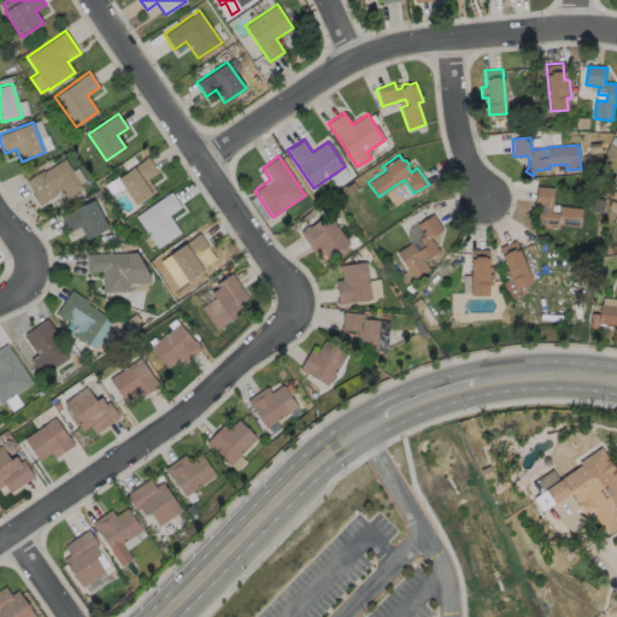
[(156,191),(135,205),(117,178),(147,157),(158,171),(147,178),(156,191)]
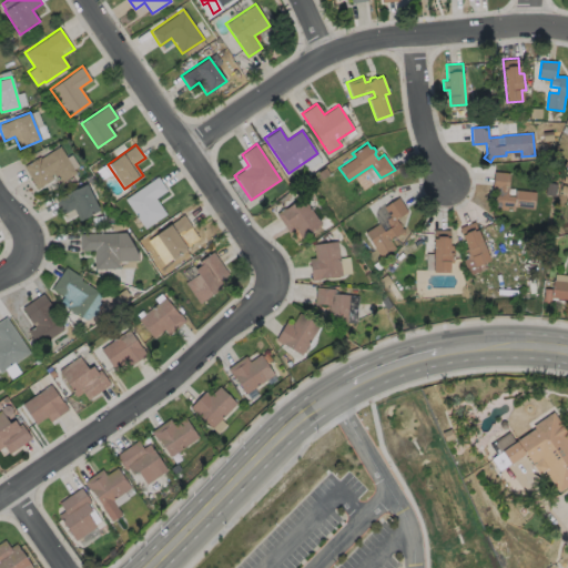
[(59,146),(75,173),(59,183),(53,173),(50,175),(52,179),(37,189),(22,166),(39,156),(40,158),(59,146)]
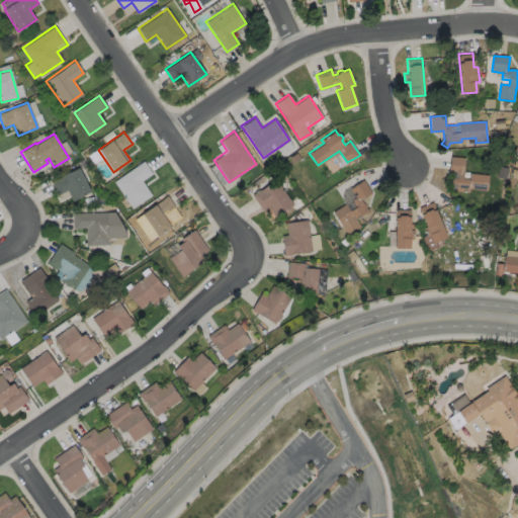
[(462,178),(468,178),(468,173),(488,174),(487,190),(468,188),(468,192),(451,190),(453,170),(448,170),(450,156),(464,158),(462,178)]
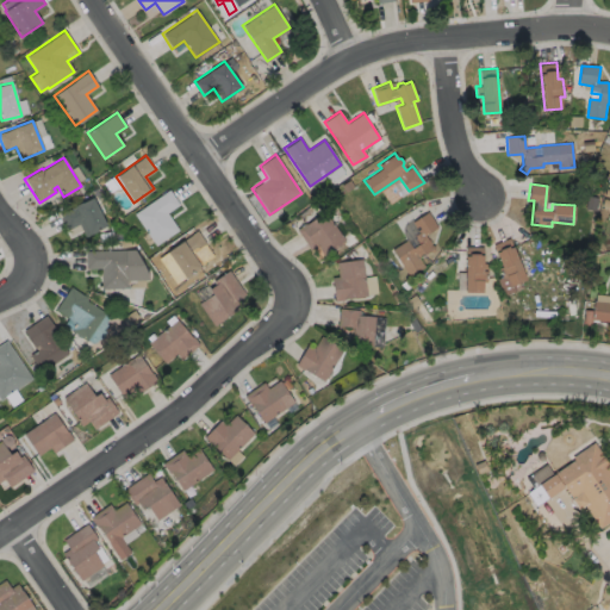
[(178,229),(155,246),(134,213),(169,190),(179,204),(167,212),(178,229)]
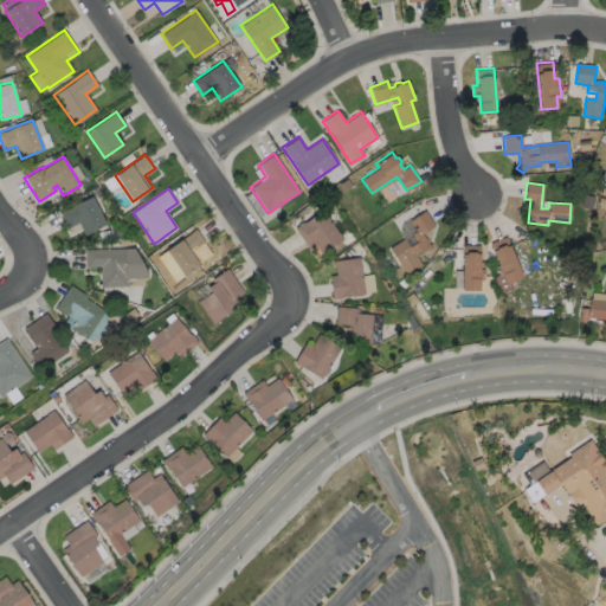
[(91,195),(107,225),(89,233),(88,232),(84,234),(78,223),(68,227),(59,212),(91,195)]
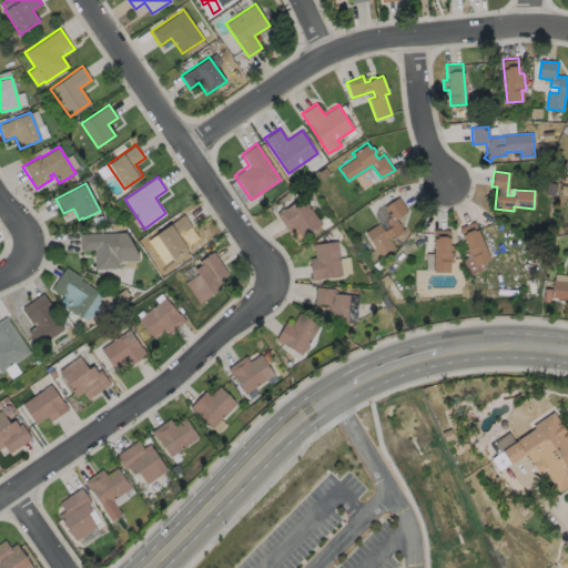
[(302,196),(322,224),(302,239),(294,227),(288,231),(275,213),(284,206),(285,208),(302,196)]
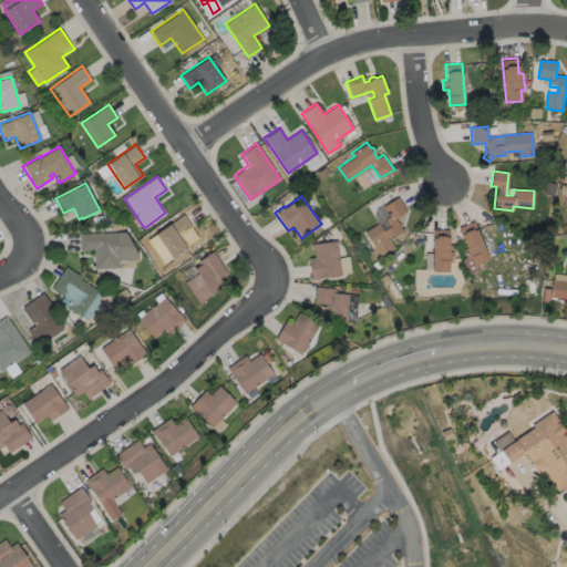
[(395,218),(398,222),(399,222),(401,225),(400,227),(404,228),(403,235),(399,234),(389,239),(394,247),(380,257),(363,232),(378,223),(382,230),(388,226),(383,219),(389,216),(382,206),(398,196),(406,210),(395,218)]
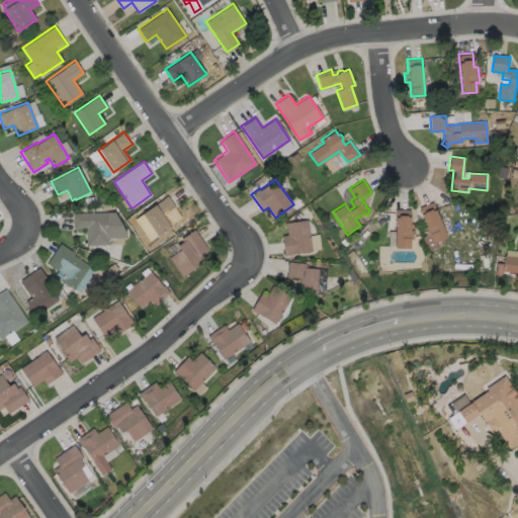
[(174,225),(158,236),(142,213),(167,194),(183,217),(173,224),(174,225)]
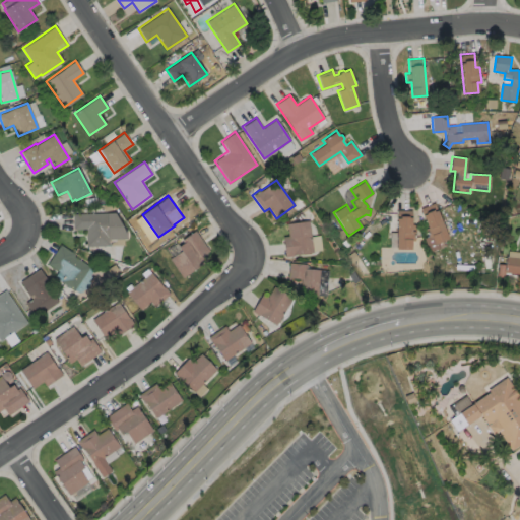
[(440,248),(430,252),(424,238),(428,237),(423,223),(426,221),(419,208),(434,202),(449,239),(438,243),(440,248)]
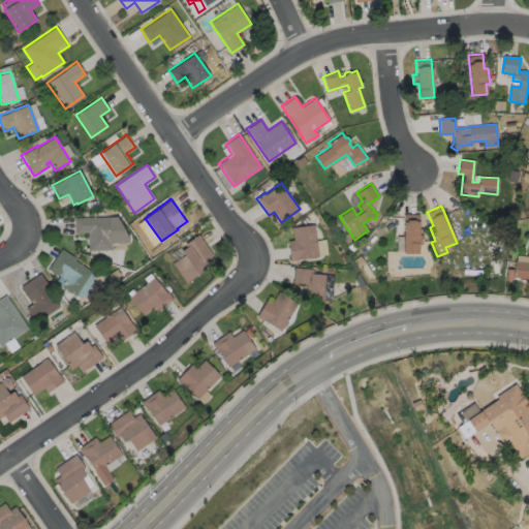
[(423,228),(423,244),(418,244),(418,253),(403,253),(404,214),(419,214),(418,228),(423,228)]
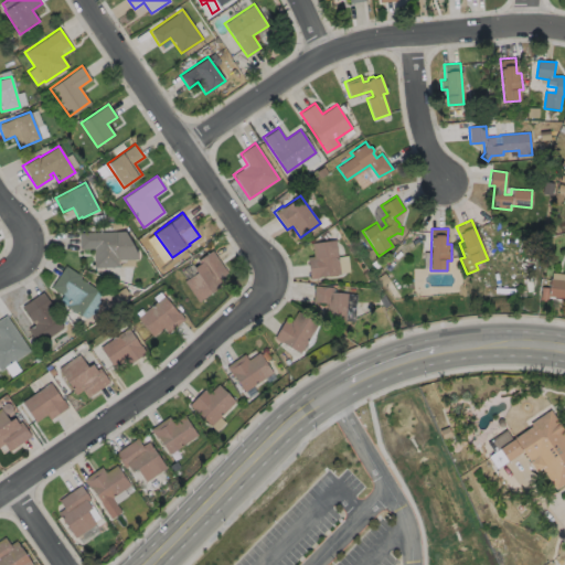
[(124,231),(137,255),(137,258),(118,259),(118,266),(94,267),(93,248),(80,248),(78,233),(116,232),(124,231)]
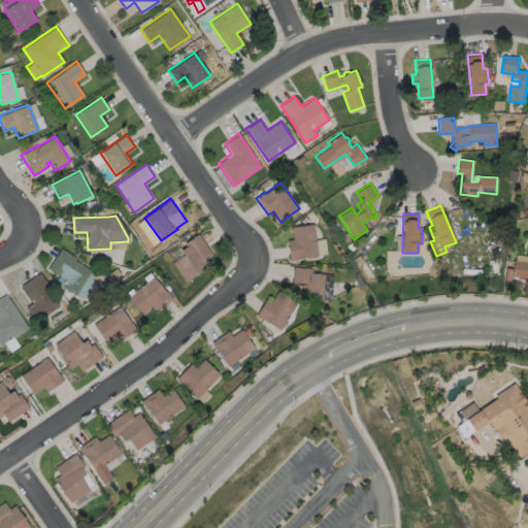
[(298,259),(290,260),(287,239),(292,239),(291,227),(312,224),(315,239),(324,238),(326,253),(318,255),(318,256),(298,258),(298,259)]
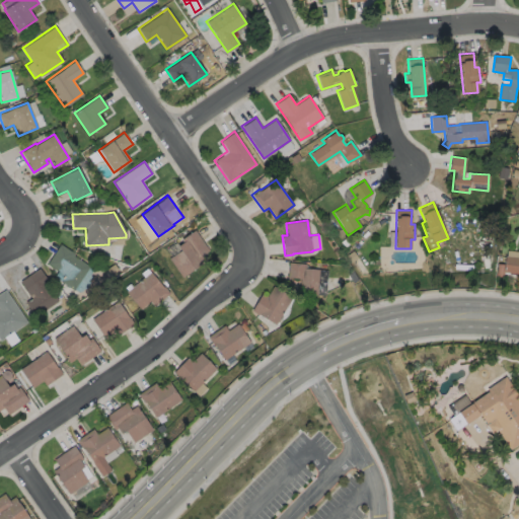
[(206,261),(181,277),(168,258),(180,249),(177,245),(182,242),(180,239),(195,229),(209,249),(202,254),(206,261)]
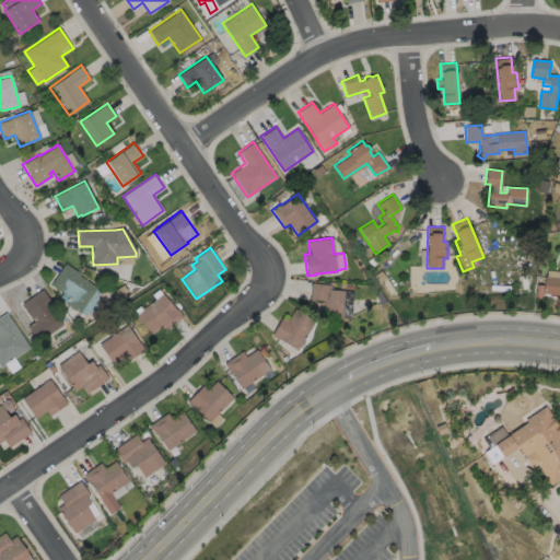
[(96,288),(79,313),(58,299),(62,292),(50,284),(65,263),(80,273),(79,275),(96,288)]
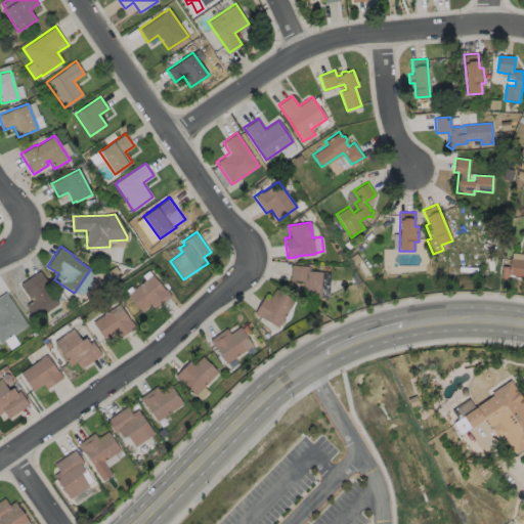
[(523,261),(523,277),(510,276),(511,260),(523,261)]
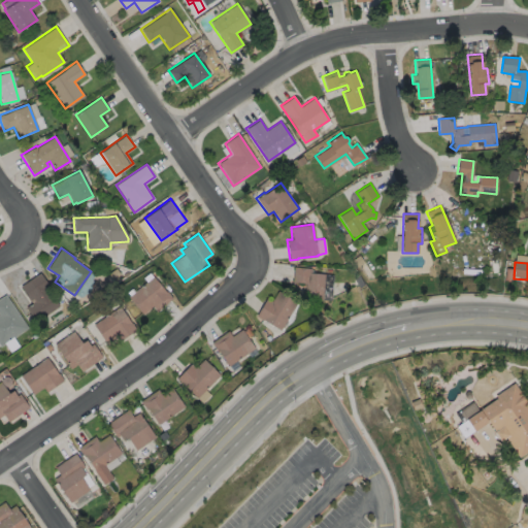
[(333,274),(331,301),(304,298),(306,283),(292,282),(293,266),(310,268),(310,272),(333,274)]
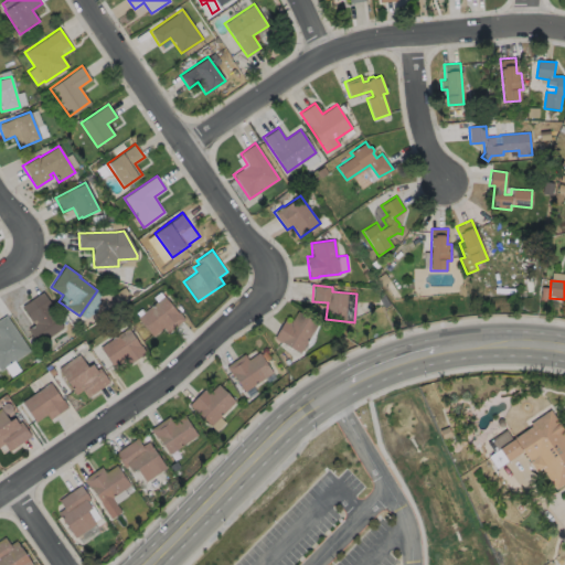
[(63,327),(36,343),(27,328),(33,323),(21,306),(42,291),(52,307),(50,308),(63,327)]
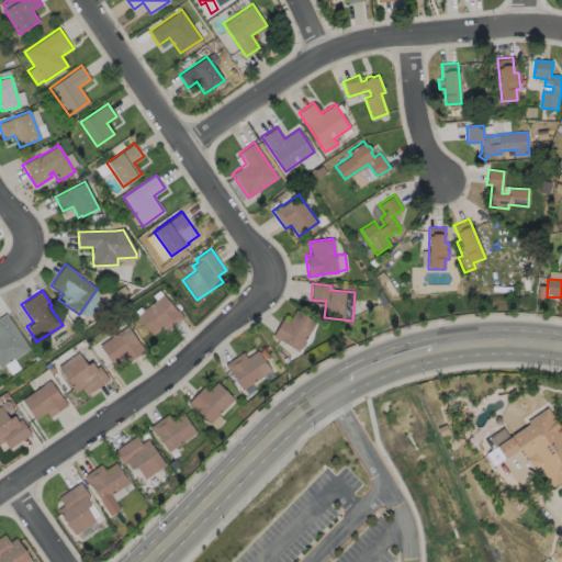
[(161,293),(176,310),(177,310),(183,317),(166,332),(161,326),(152,334),(136,315),(161,293)]
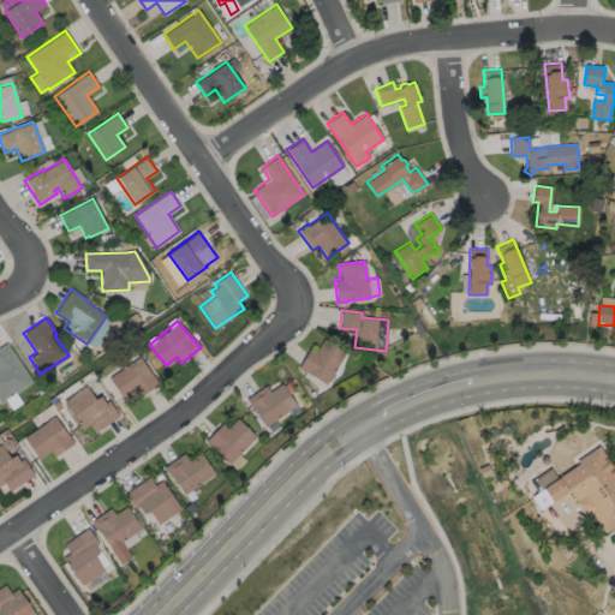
[(323,338),(346,352),(327,384),(298,368),(310,347),(316,351),(323,338)]
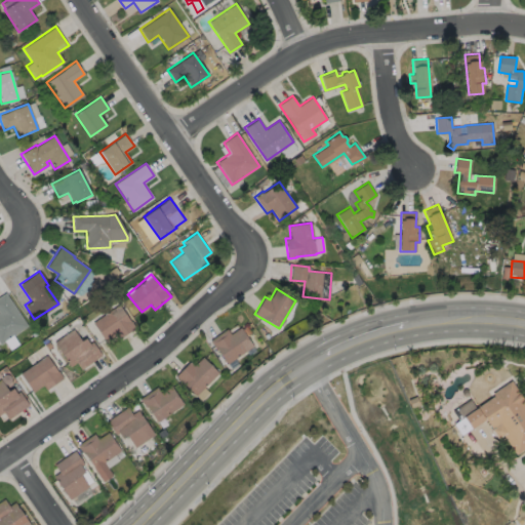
[(27,325),(0,344),(0,295),(5,292),(27,325)]
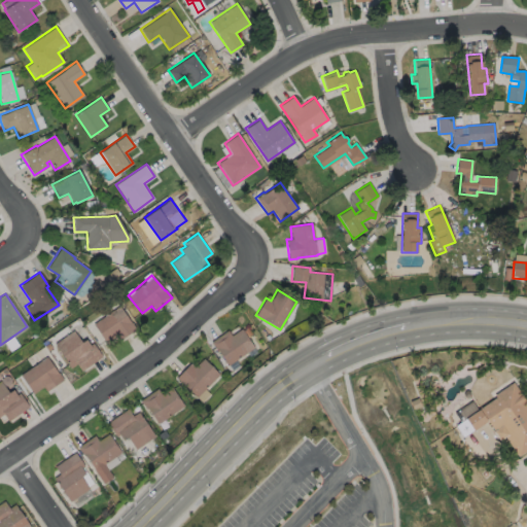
[(118,305),(131,322),(136,328),(118,340),(115,336),(105,342),(93,323),(118,305)]
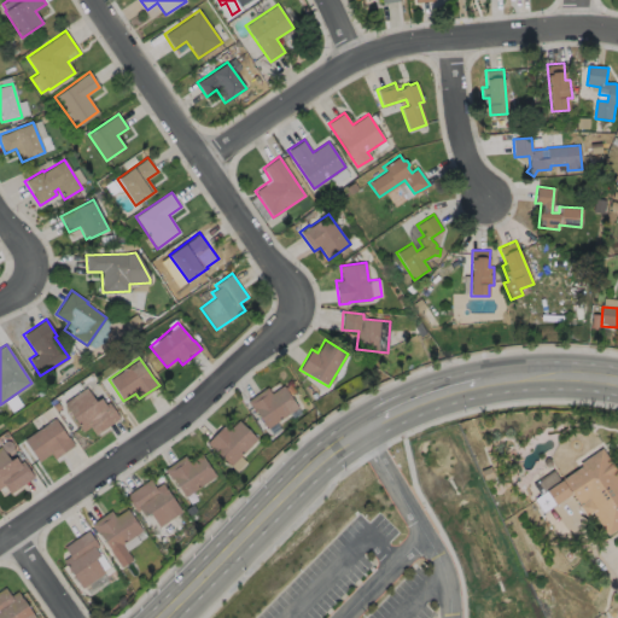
[(283,385),(298,407),(267,427),(255,408),(252,409),(246,401),(267,386),(270,392),(283,385)]
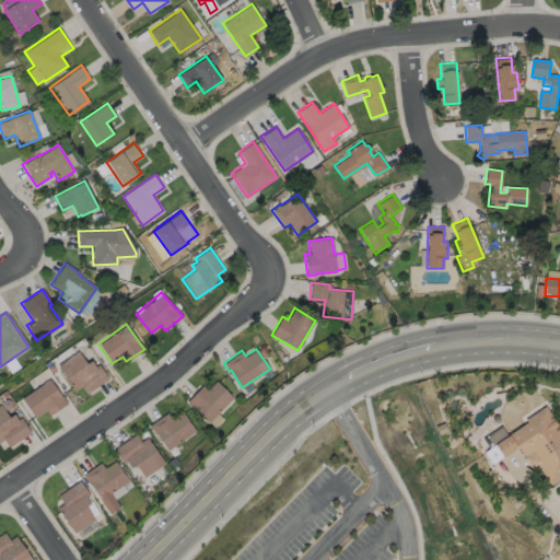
[(78,351),(86,363),(91,360),(95,366),(98,364),(108,378),(86,394),(81,386),(76,391),(57,365),(78,351)]
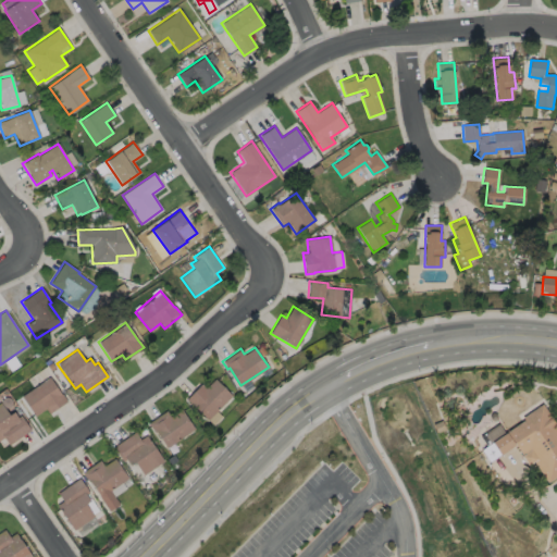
[(48,376),(61,394),(66,401),(49,413),(45,408),(35,416),(21,396),(48,376)]
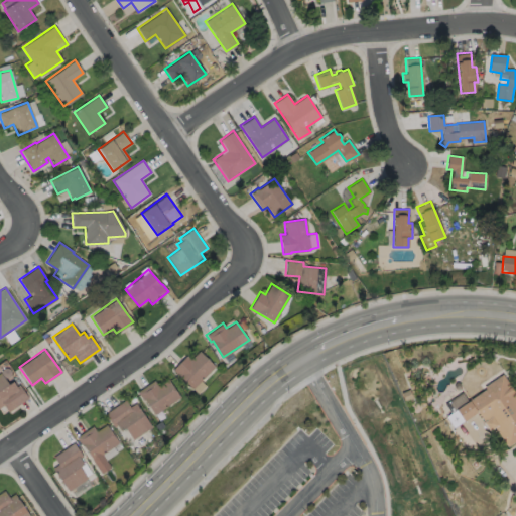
[(199,351),(215,366),(192,389),(178,375),(177,375),(172,370),(186,355),(190,359),(199,351)]
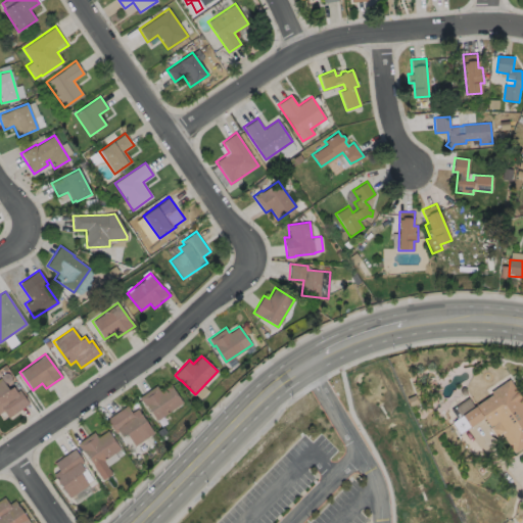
[(0,378),(8,389),(12,386),(15,392),(18,390),(29,403),(8,418),(3,411),(0,413),(0,378)]
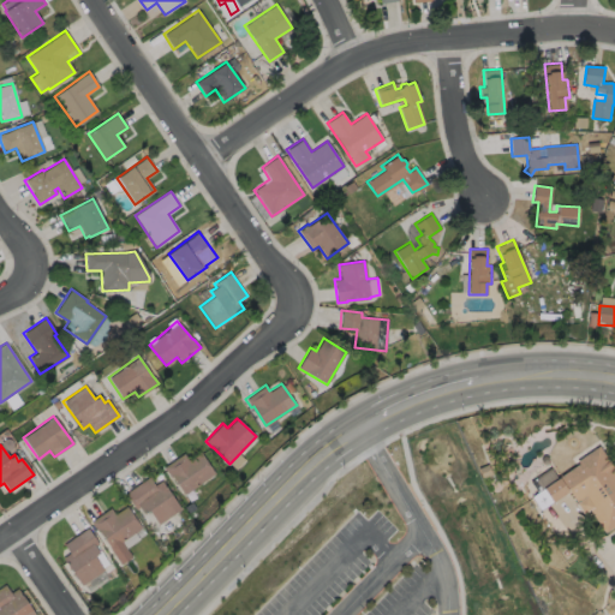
[(614,467),(614,526),(605,535),(590,512),(584,515),(577,505),(578,503),(561,478),(580,465),(578,461),(601,447),(614,467)]
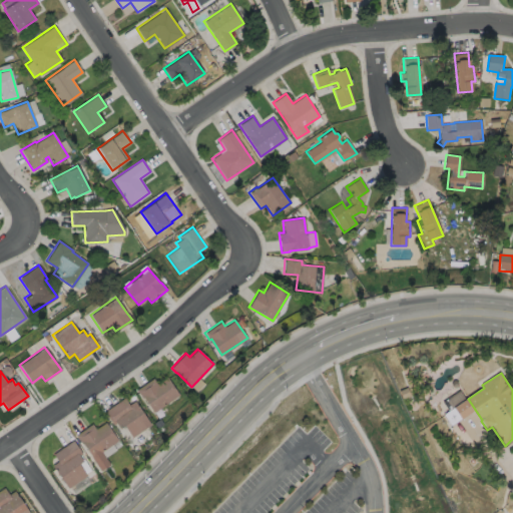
[(166,377),(179,395),(153,412),(143,397),(141,398),(136,390),(153,378),(156,383),(166,377)]
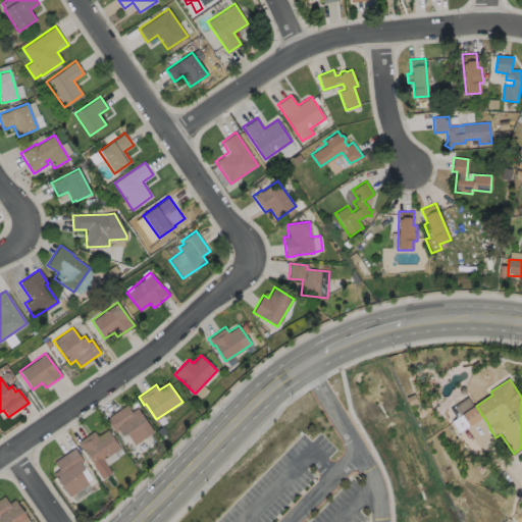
[(126,405),(132,412),(137,408),(154,431),(135,445),(126,433),(122,435),(118,430),(115,431),(106,418),(126,405)]
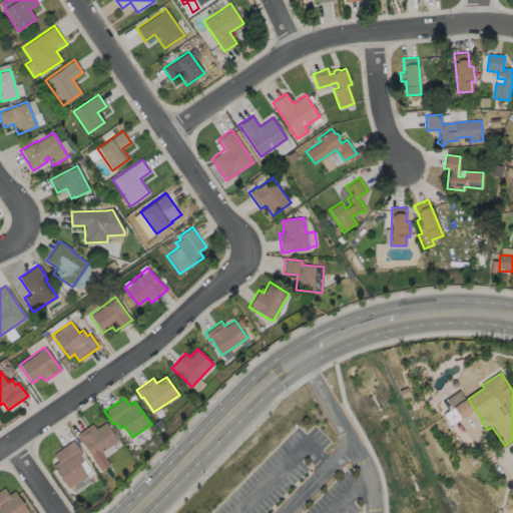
[(105,422),(118,440),(101,452),(110,464),(100,471),(75,435),(92,423),(95,429),(105,422)]
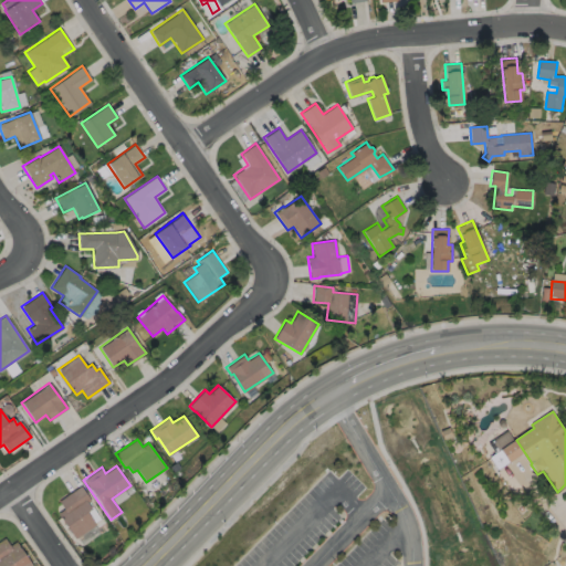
[(95,524),(74,538),(58,513),(63,509),(58,500),(80,485),(91,500),(87,502),(91,509),(86,511),(95,524)]
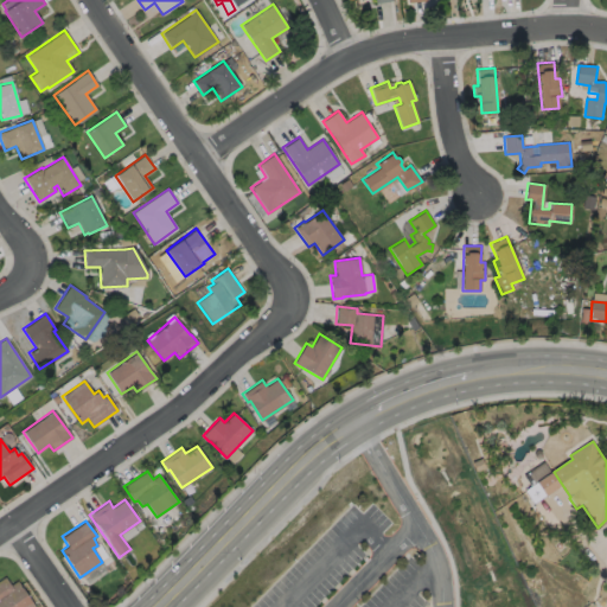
[(0,606),(0,579),(5,576),(10,585),(17,581),(34,606),(0,606)]
